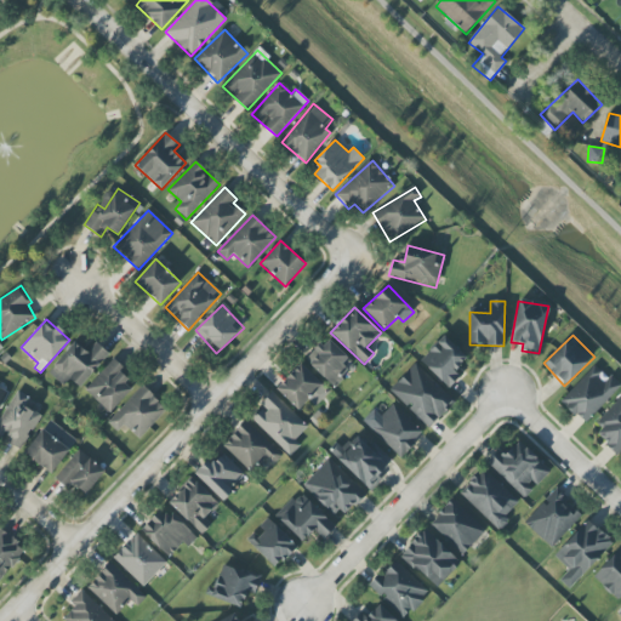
[(467,359),(445,336),(420,360),(448,389),(460,377),(454,371),(467,359)]
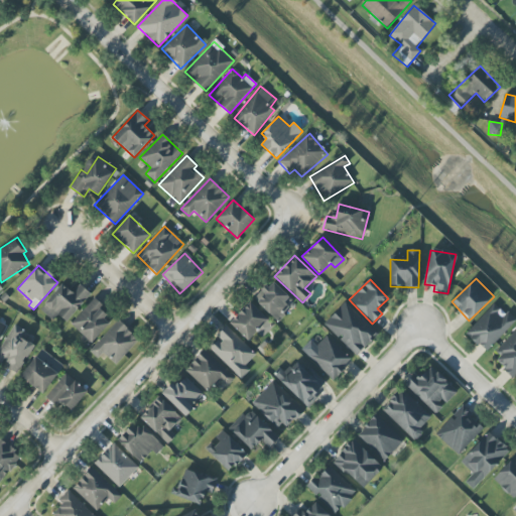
[(286,305),(291,301),(274,282),(255,299),(276,323),(290,309),(286,305)]
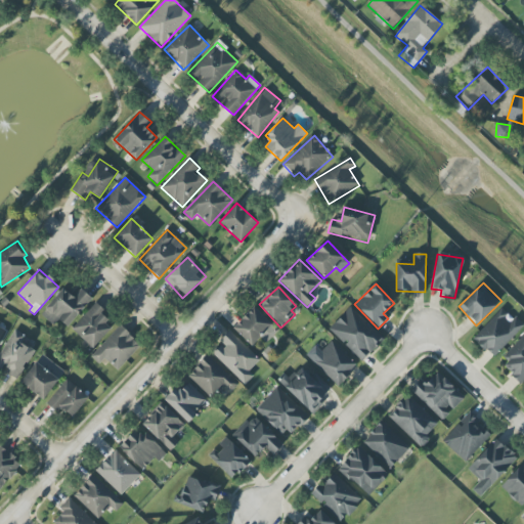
[(53,325),(59,319),(68,326),(92,299),(81,289),(73,298),(63,289),(41,314),(53,325)]
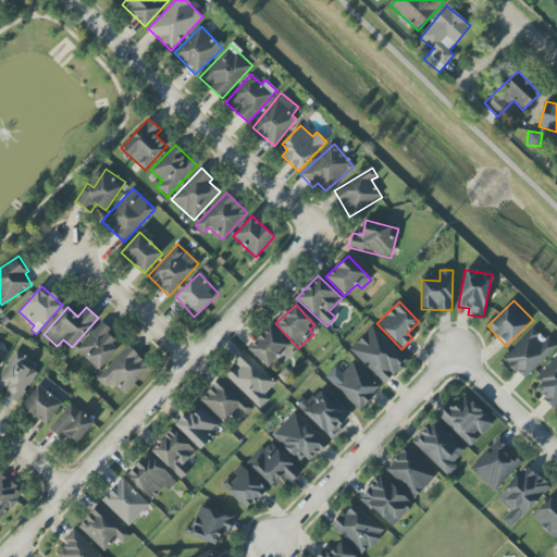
[(295,353),(271,326),(248,348),(268,369),(277,359),(283,364),(295,353)]
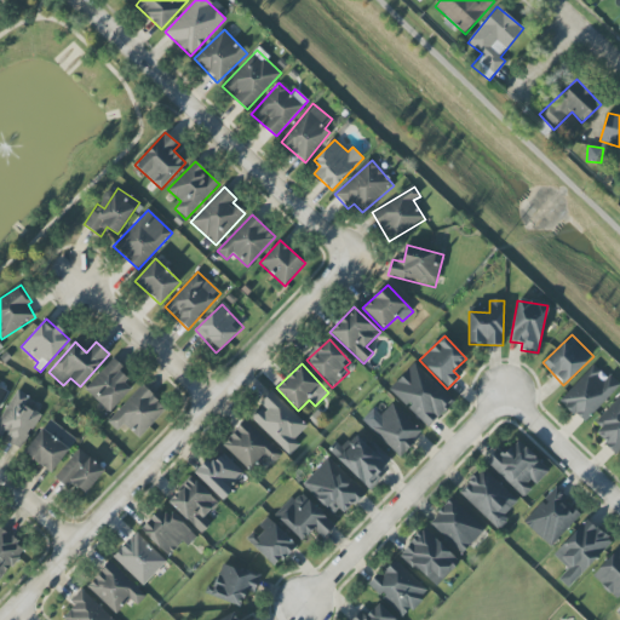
[(454,401),(414,363),(389,390),(429,429),(454,401)]
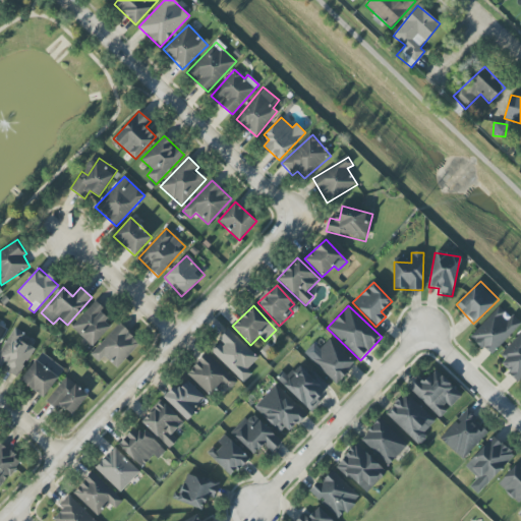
[(520,325),(500,305),(470,337),(490,356),(520,325)]
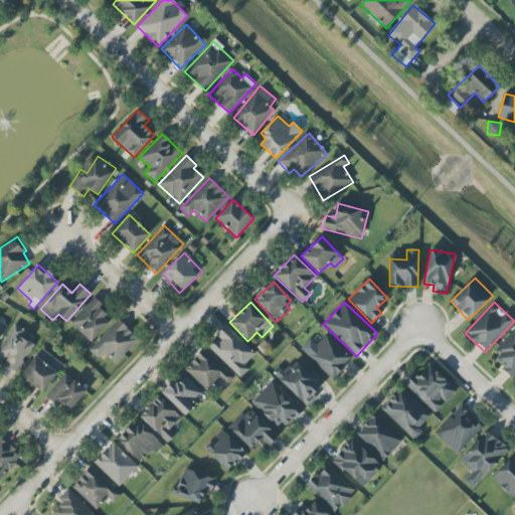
[(113,320),(94,303),(72,325),(91,343),(113,320)]
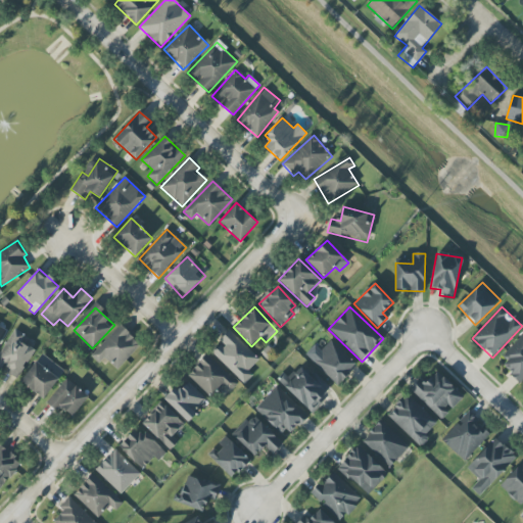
[(117,370),(141,344),(120,325),(91,355),(99,364),(105,359),(117,370)]
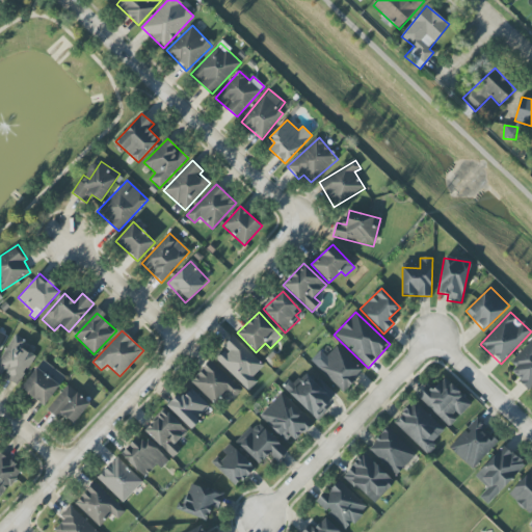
[(26,342),(16,335),(0,357),(0,374),(16,384),(35,356),(22,347),(26,342)]
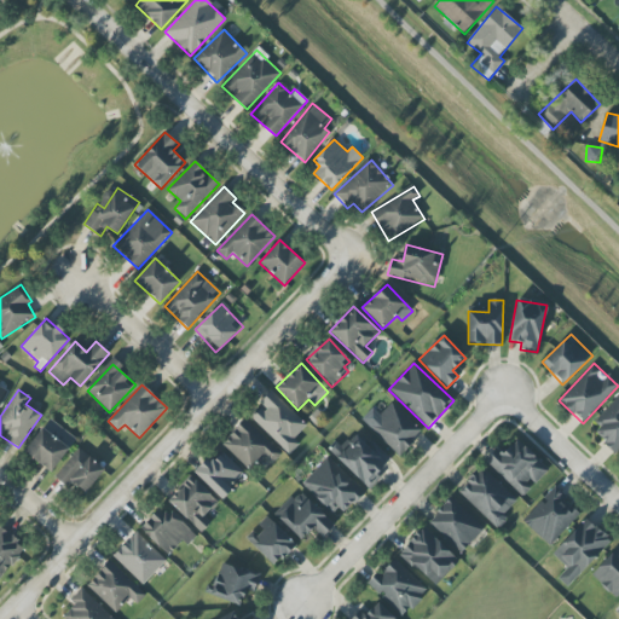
[(300,444),(295,439),(307,426),(272,393),(249,416),(289,455),(300,444)]
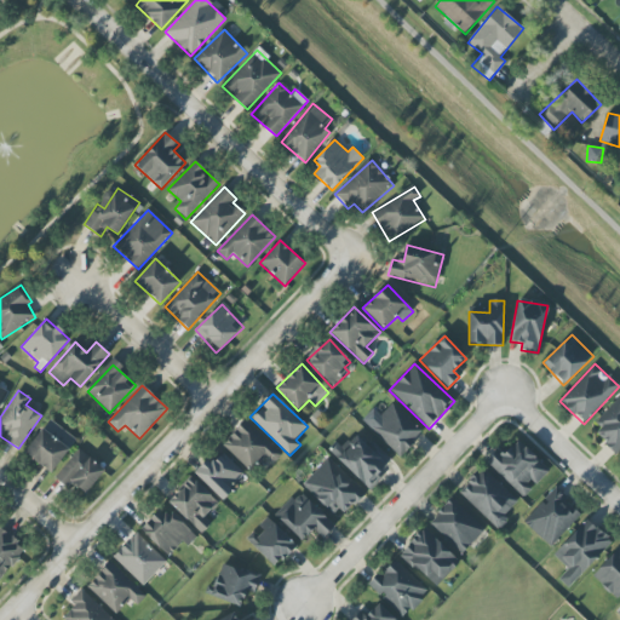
[(619,449),(619,395),(591,426),(618,453),(619,449)]
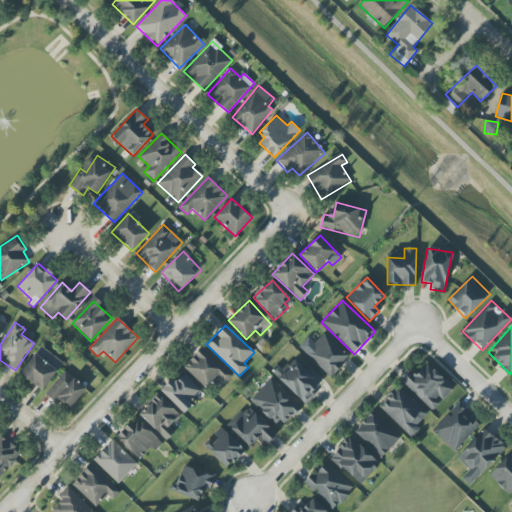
[(309,337),(300,346),(329,377),(349,358),(325,333),(314,342),(309,337)]
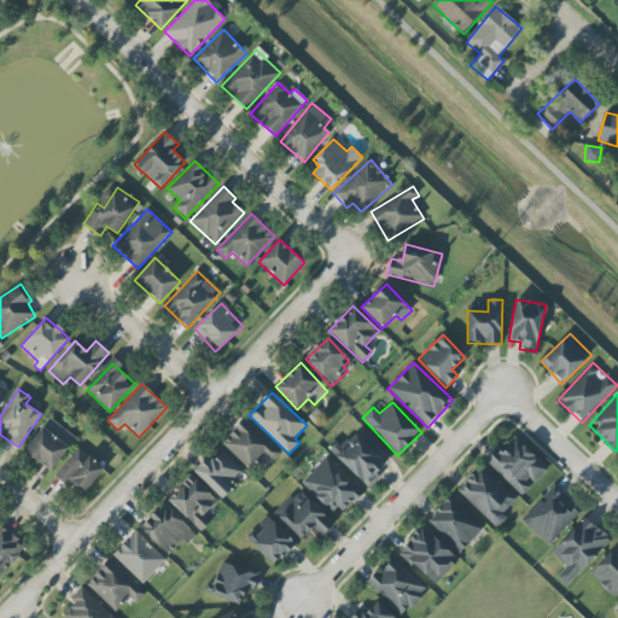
[(24,453),(52,472),(76,438),(48,418),(24,453)]
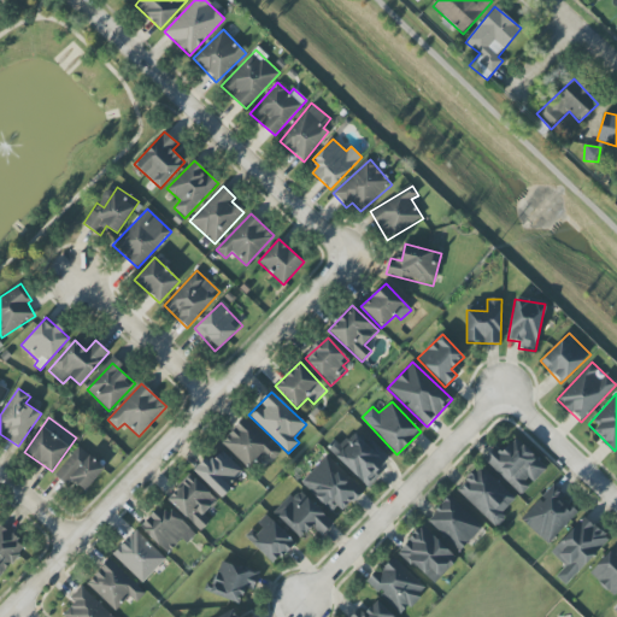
[(271,463),(280,454),(246,418),(221,441),(248,470),(264,456),(271,463)]
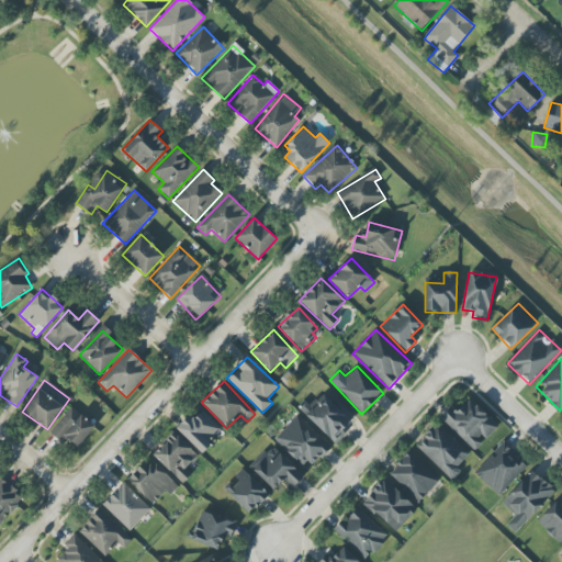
[(355,417),(338,400),(333,404),(324,395),(311,407),(305,402),(299,408),(335,446),(347,434),(343,429),(355,417)]
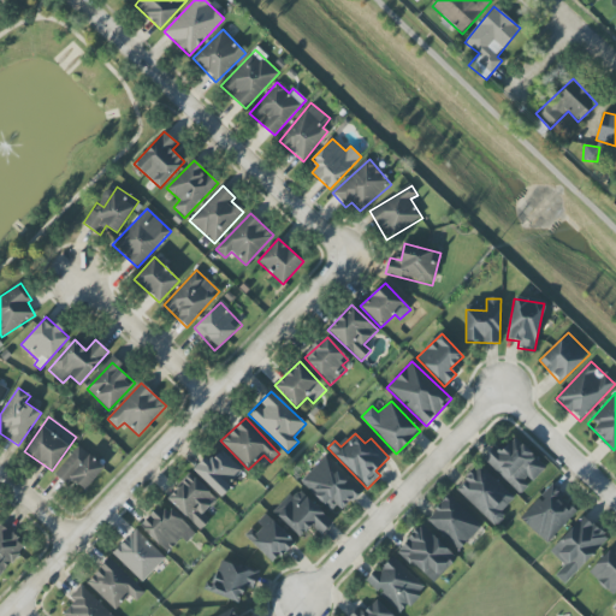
[(520,495),(531,484),(531,485),(546,468),(515,438),(502,451),(496,445),(483,458),(520,495)]
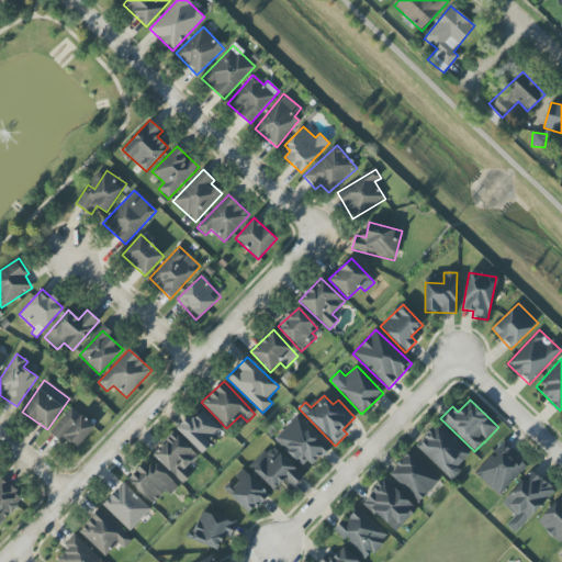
[(63,445),(68,439),(77,448),(96,427),(72,406),(49,433),(63,445)]
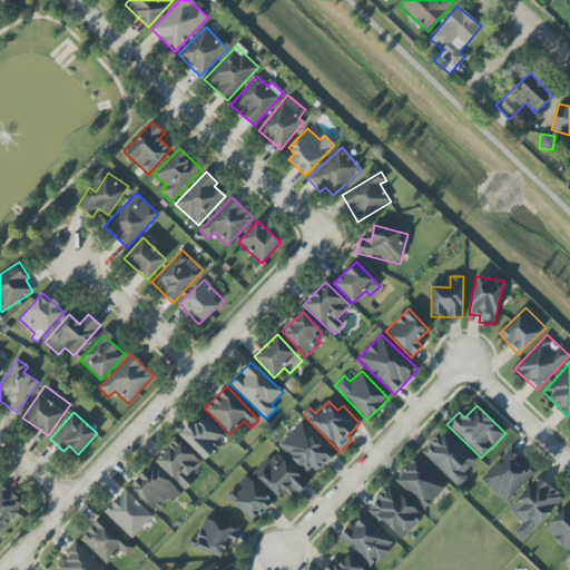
[(190,422),(178,435),(204,460),(225,436),(205,416),(195,426),(190,422)]
